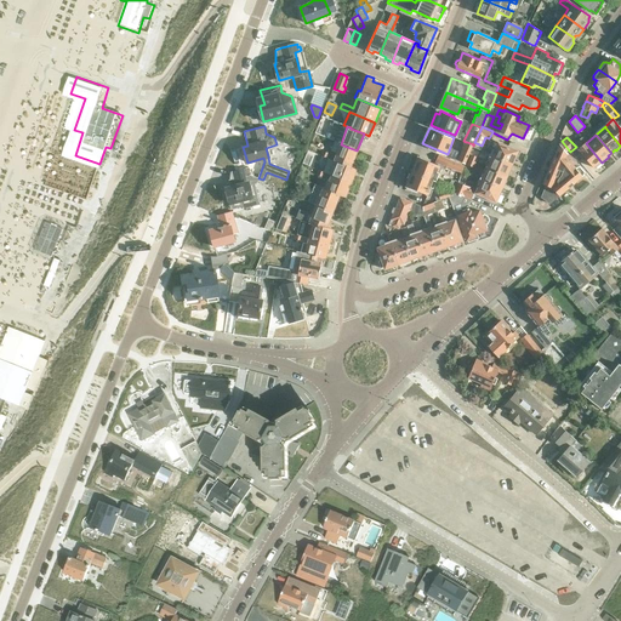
[(334,161),(337,163),(337,161),(351,167),(357,151),(341,144),(335,141),(331,151),(337,153),(334,161)]
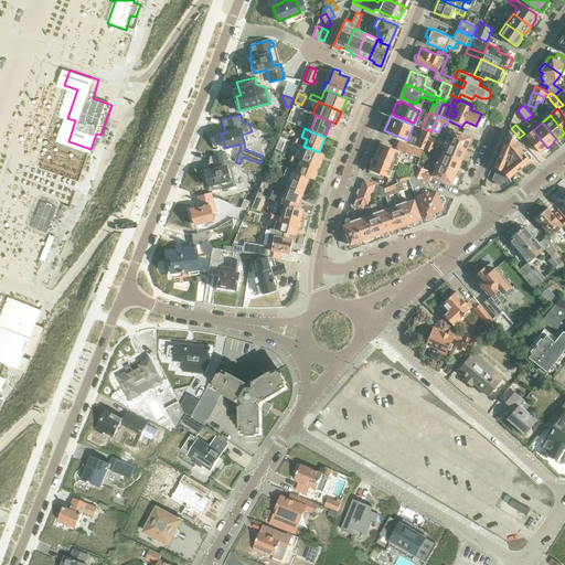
[(494,168),(497,169),(502,171),(511,160),(519,142),(521,140),(519,138),(511,128),(511,129),(494,168)]
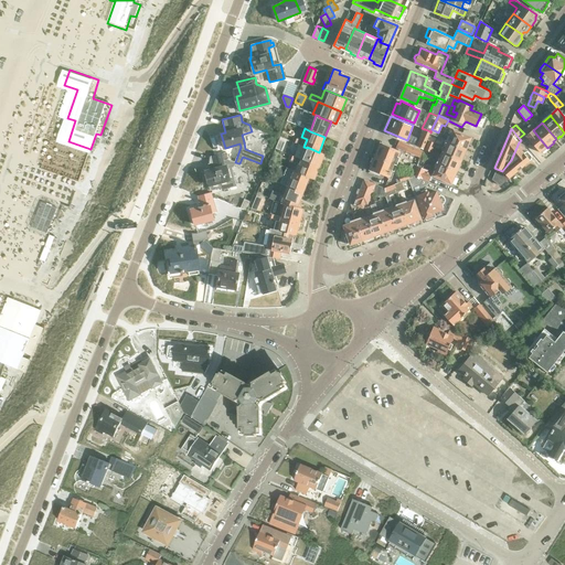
[(423,148),(430,131),(425,129),(424,129),(417,146),(423,148)]
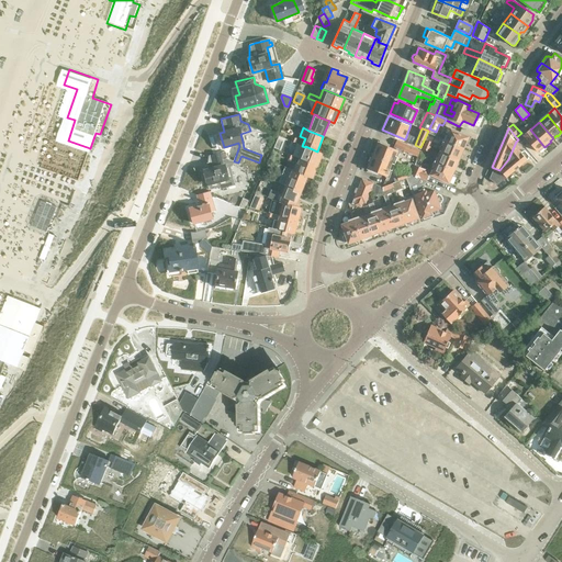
[(444,138),(463,147),(469,135),(460,132),(459,134),(450,130),(447,136),(445,135),(444,138)]
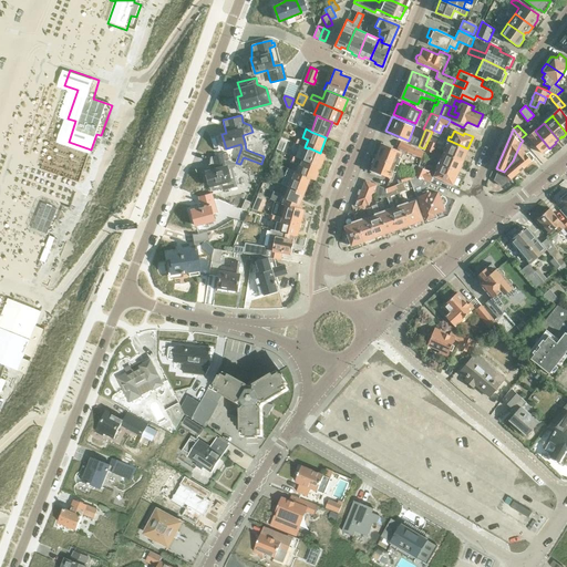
[(549,148),(535,131),(528,136),(543,153),(544,152),(545,153),(549,148)]
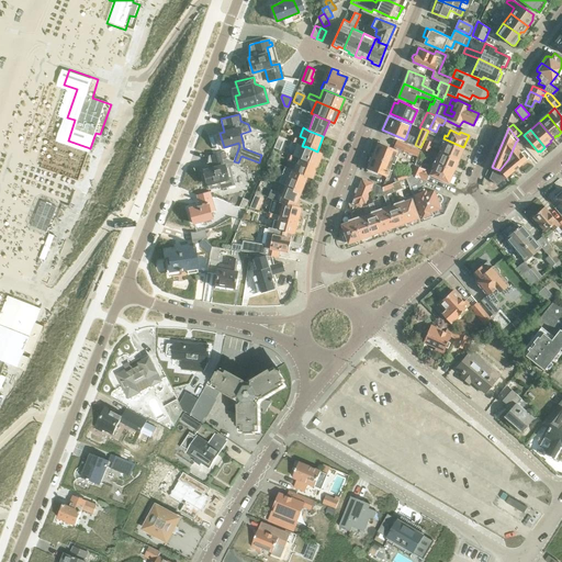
[(412,143),(415,135),(408,133),(405,139),(412,143)]
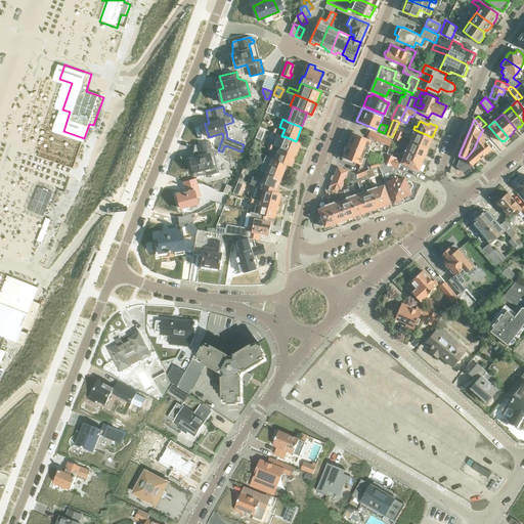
[(259,129),(256,138),(261,140),(264,131),(259,129)]
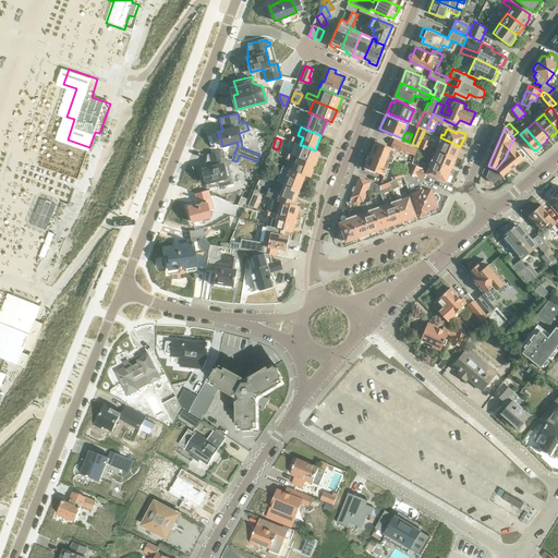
[(460,146),(440,137),(437,144),(439,145),(437,150),(456,158),(460,146)]
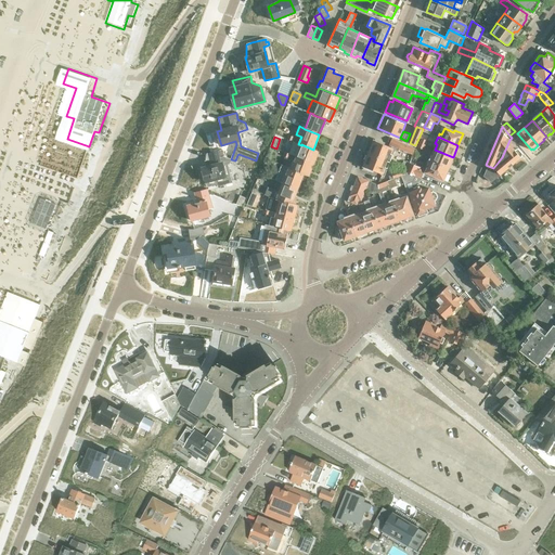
[(516,143),(512,138),(510,140),(502,157),(493,168),(488,166),(482,177),(485,179),(489,184),(502,173),(504,173),(507,171),(507,168),(521,157),(524,154),(518,149),(515,150),(513,147),(515,145),(516,143)]
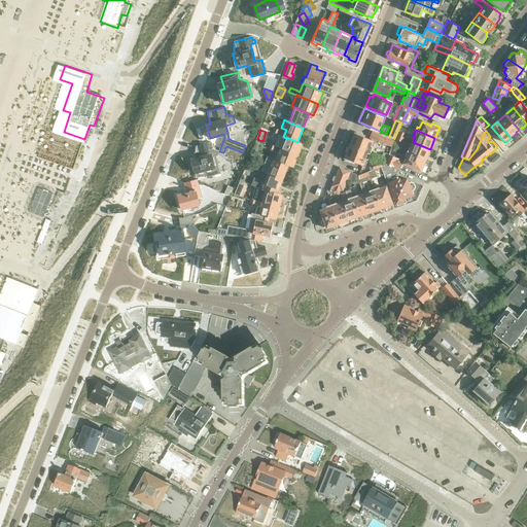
[(392,146),(393,144),(394,141),(374,132),(371,138),(392,146)]
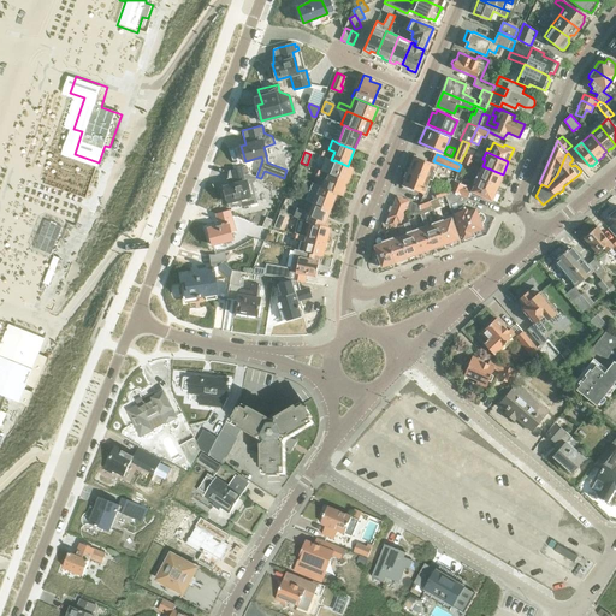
[(410,170),(432,179),(436,171),(438,165),(416,155),(410,170)]
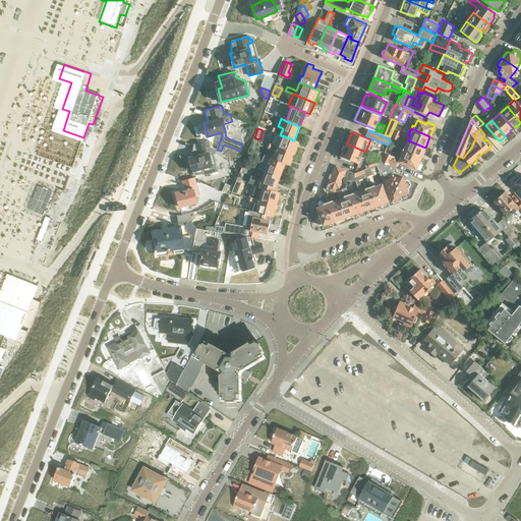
[(298,142),(294,140),(283,135),(283,136),(278,148),(294,154),(298,142)]
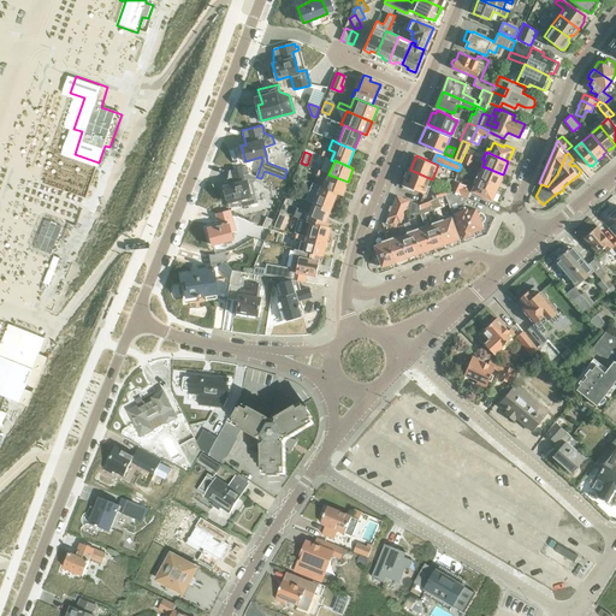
[(246,166),(231,170),(234,181),(229,182),(230,187),(224,188),(227,202),(230,202),(231,209),(250,205),(249,197),(249,196),(246,183),(250,182),(252,182),(254,176),(248,173),(247,173),(246,166)]
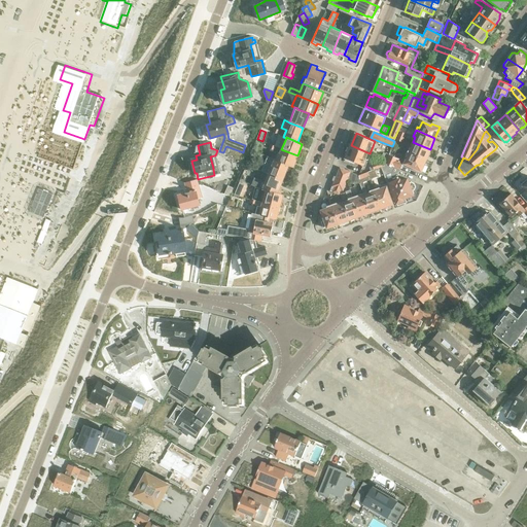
[(430,149),(413,142),(411,148),(408,147),(406,153),(424,162),(430,149)]
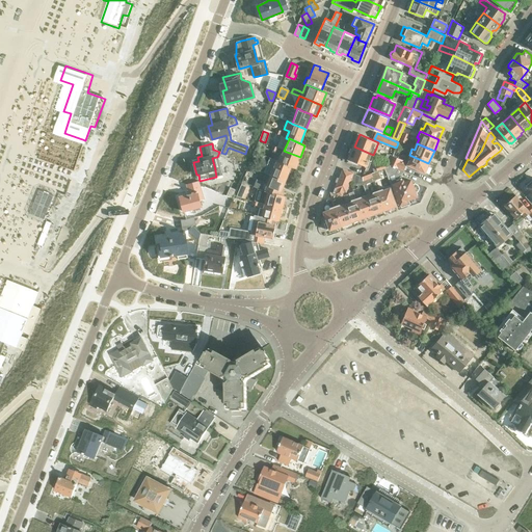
[(371,162),(373,155),(354,147),(349,159),(369,167),(371,162)]
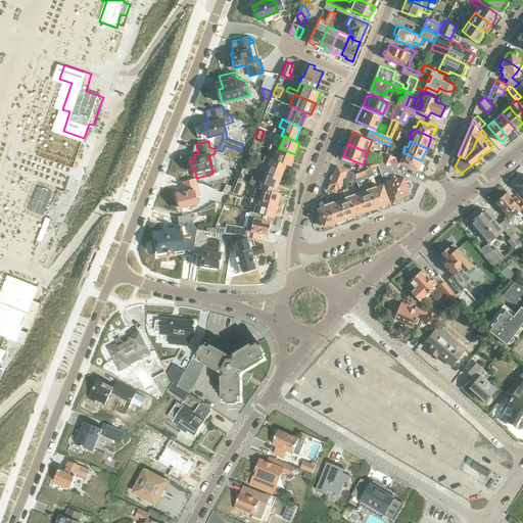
[(274,160),(286,164),(290,167),(295,154),(279,148),(275,159),(274,160)]
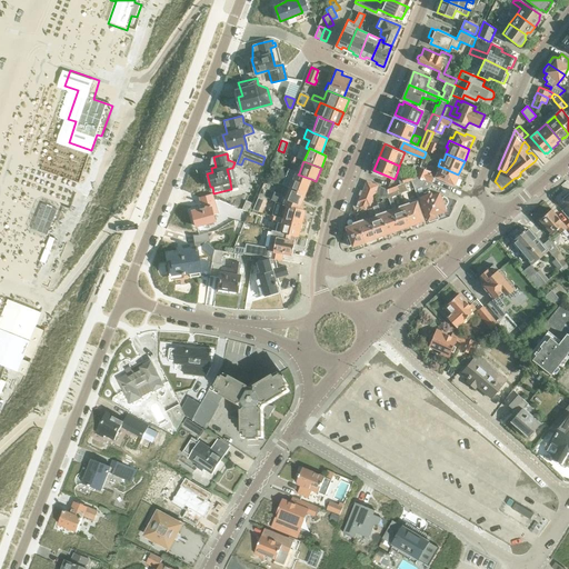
[(416,175),(426,179),(431,181),(433,176),(431,175),(432,172),(419,166),(418,167),(416,172),(415,175),(416,175)]
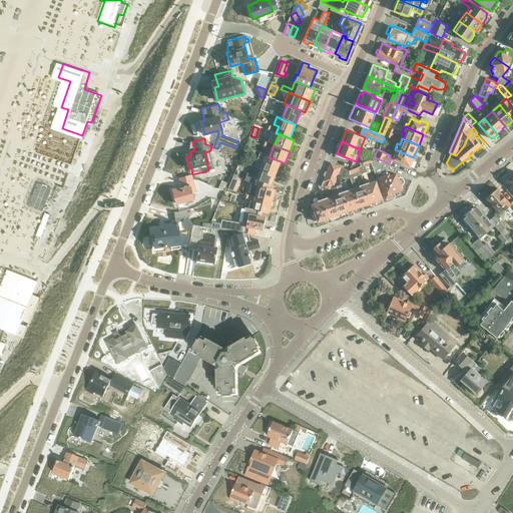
[(409,168),(413,157),(395,149),(394,152),(396,153),(393,159),(401,162),(400,164),(409,168)]
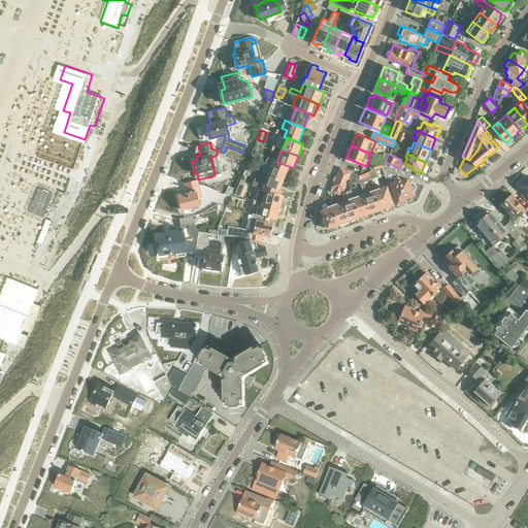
[(276,162),(277,161),(274,160),(272,166),(268,165),(265,172),(269,174),(283,180),(289,166),(276,162)]
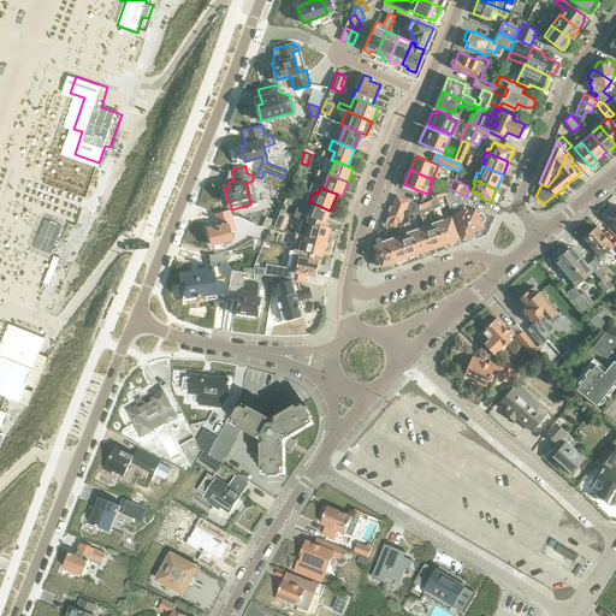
[(449,195),(448,194),(446,188),(434,193),(437,199),(438,199),(445,195),(449,195)]
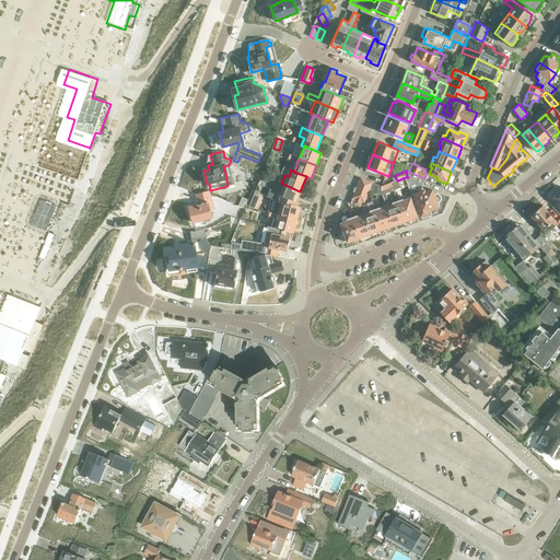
[(422,186),(424,178),(419,176),(409,172),(407,176),(408,177),(405,177),(408,186),(409,186),(421,217),(428,214),(427,212),(439,208),(438,203),(440,202),(442,198),(440,195),(436,193),(434,194),(433,191),(426,194),(424,191),(419,194),(416,184),(422,186)]
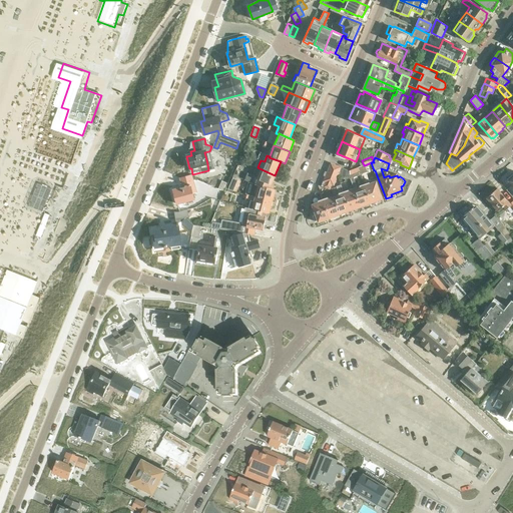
[(322,186),(330,189),(332,184),(334,185),(337,176),(346,179),(351,178),(350,175),(350,170),(331,162),(322,186)]
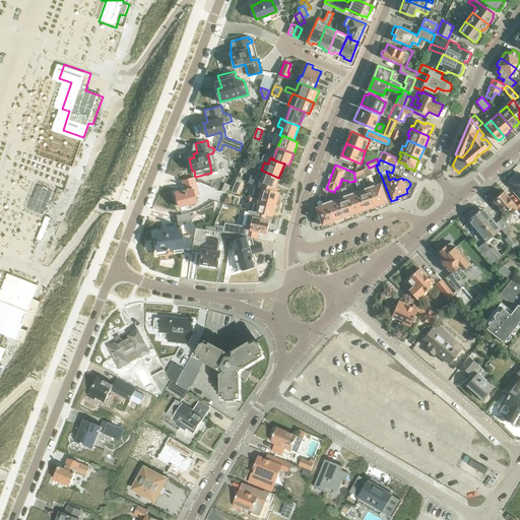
[(372,175),(370,168),(369,168),(363,170),(365,175),(366,177),(372,175)]
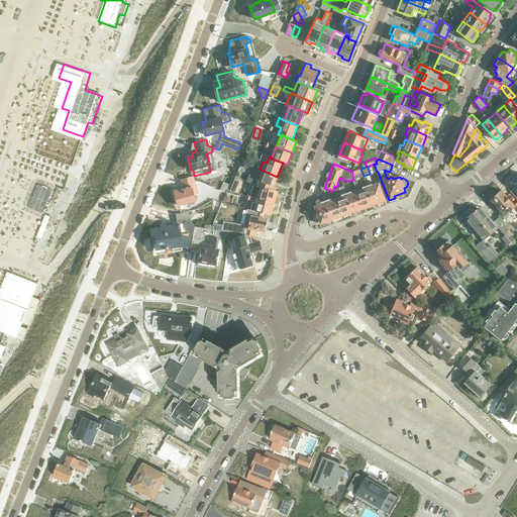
[(277,177),(264,171),(260,169),(259,168),(254,177),(249,174),(246,182),(251,184),(257,186),(257,187),(261,188),(272,190),(277,177)]
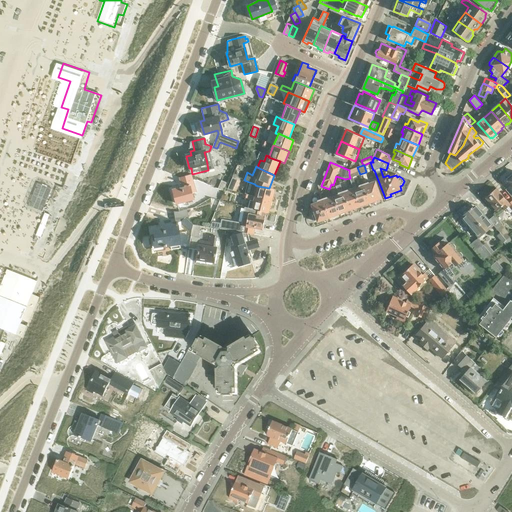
[(349,170),(349,175),(359,172),(357,167),(349,170)]
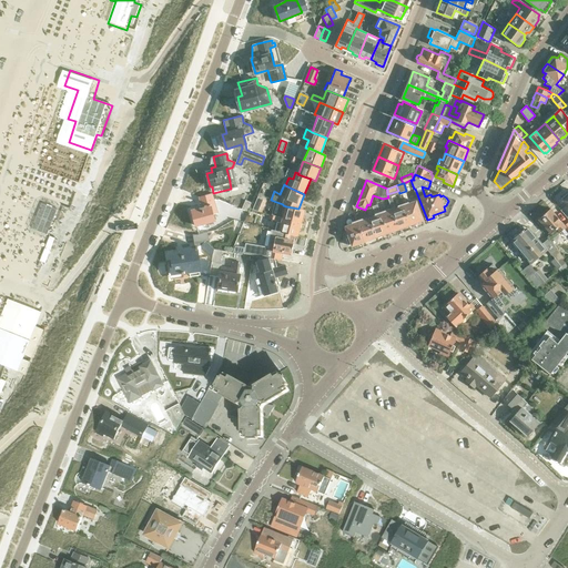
[(212,194),(200,198),(202,208),(192,210),(196,226),(214,221),(213,214),(217,213),(212,194)]
